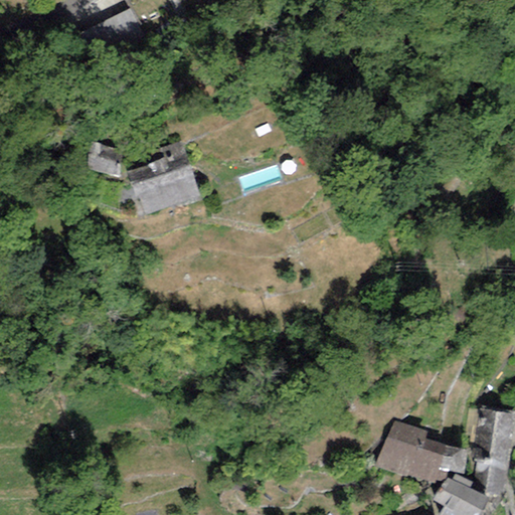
[(146,44),(129,10),(91,29),(108,62),(146,44)]
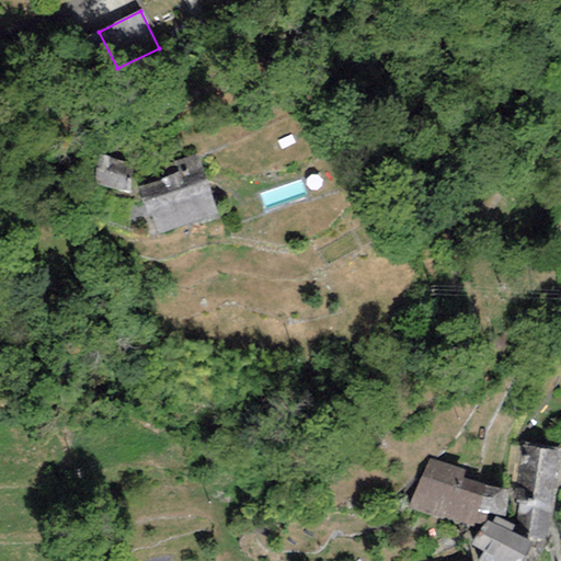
[(133,165),(96,153),(95,183),(128,193),(133,165)]
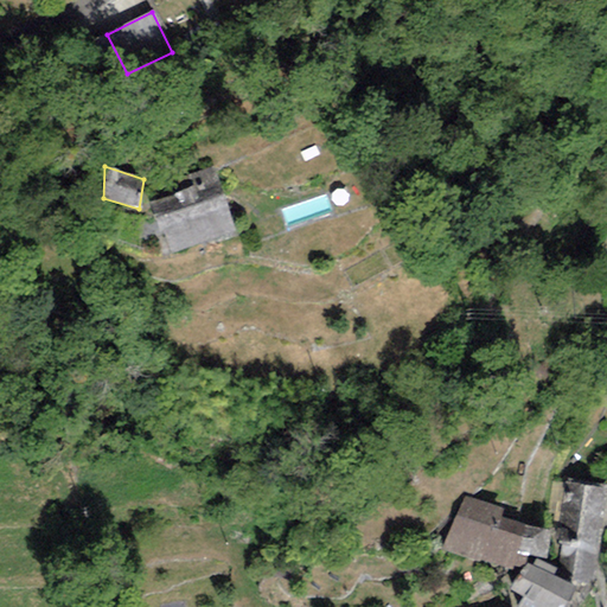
[(165,255),(235,231),(212,166),(189,173),(193,187),(148,203),(165,255)]
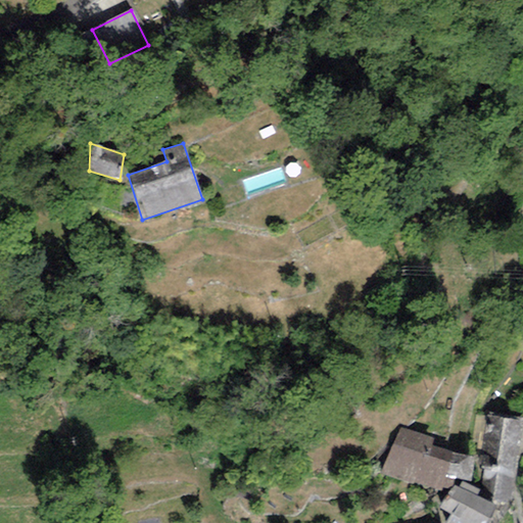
[(522,424),(522,418),(486,413),(479,468),(484,469),(481,498),(488,503),(509,501),(511,472),(515,472),(522,424)]
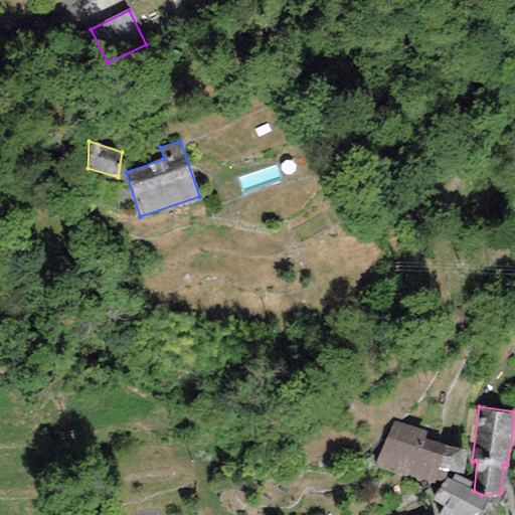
[(392,421),(374,466),(405,478),(407,475),(435,482),(438,471),(446,445),(423,439),(426,431),(392,421)]
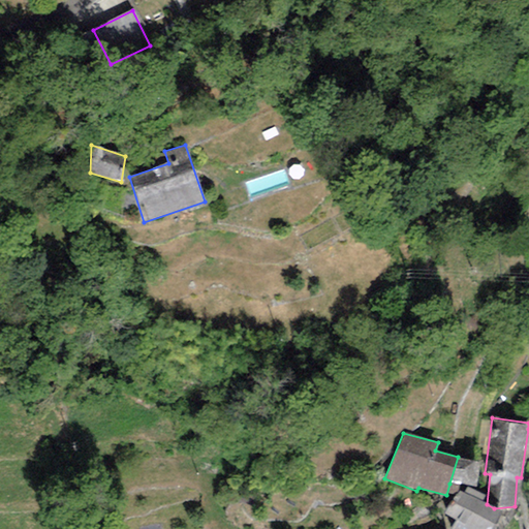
[(478,462),(458,457),(449,484),(475,487),(478,462)]
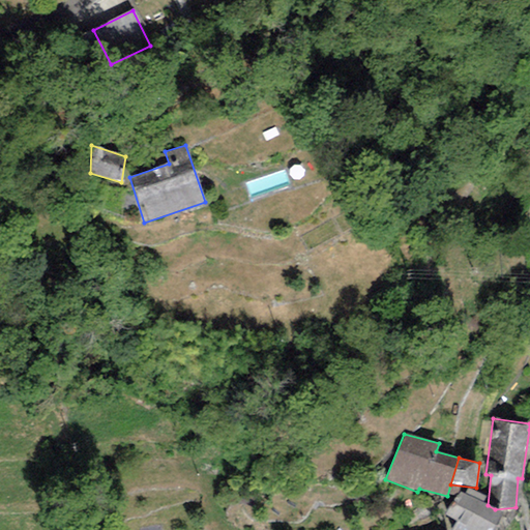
[(487,497),(468,488),(464,494),(461,491),(445,513),(458,522),(450,529),(492,529),(503,513),(495,509),(488,505),(482,502),(487,497)]
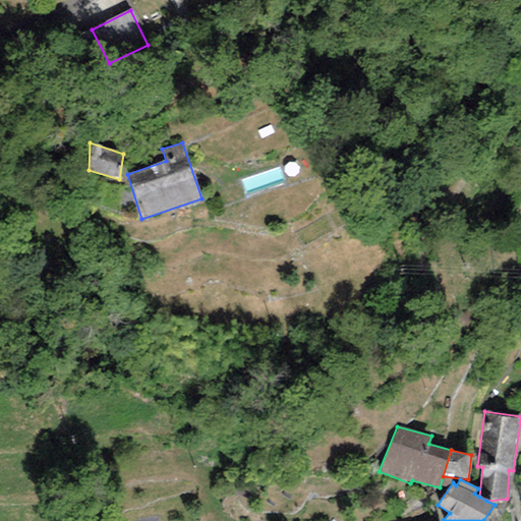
All buildings are outlined.
